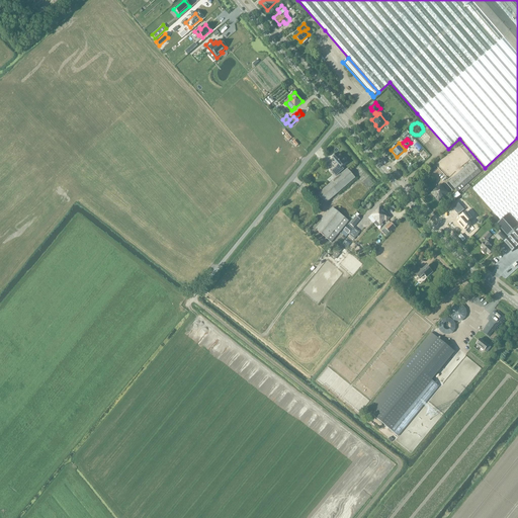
[(475,188),(473,189),(501,221),(497,225),(509,238),(517,231),(517,149),(497,167),(475,188)]
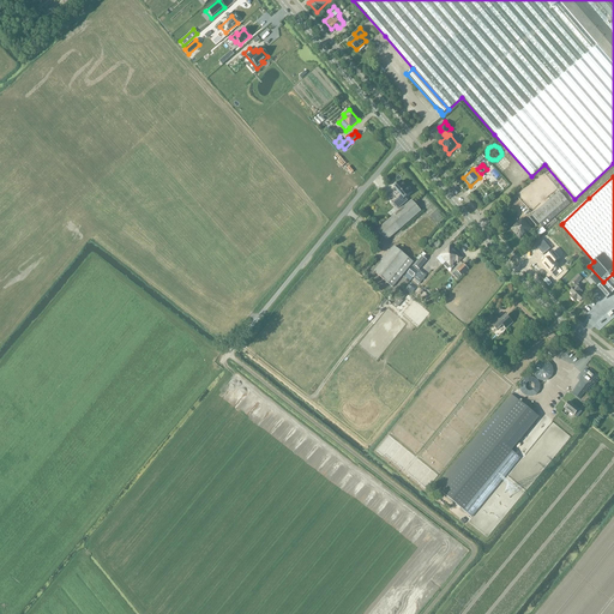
[(398,198),(393,203),(398,209),(408,200),(405,198),(411,193),(402,181),(393,188),(401,197),(399,198),(398,198)]
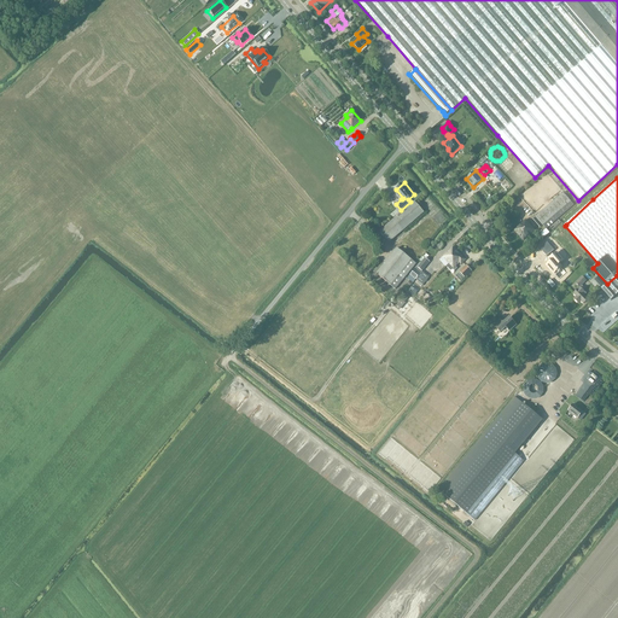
[(563,193),(536,217),(546,229),(573,205),(563,193)]
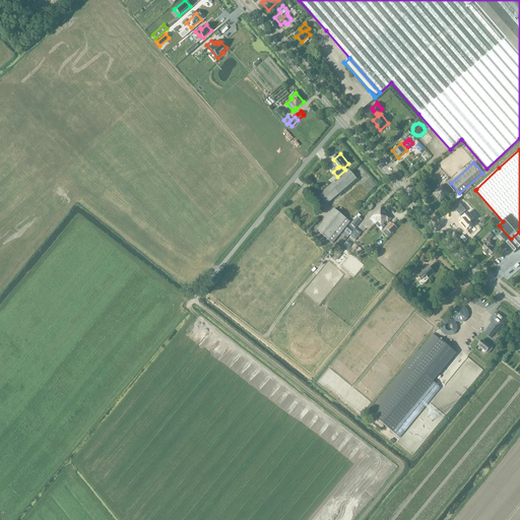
[(334,182),(331,185),(320,194),(328,203),(339,194),(356,179),(349,170),(342,176),(334,182)]
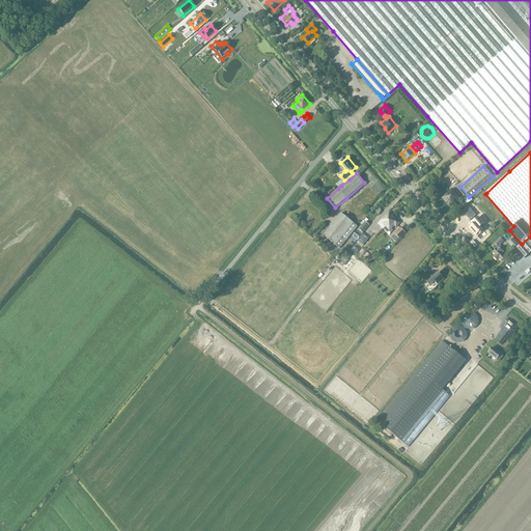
[(442,198),(445,202),(455,193),(451,189),(445,195),(442,198)]
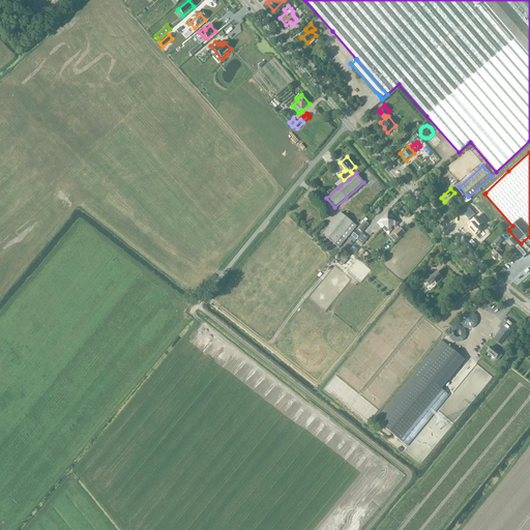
[(454,193),(444,202),(448,206),(459,198),(454,193)]
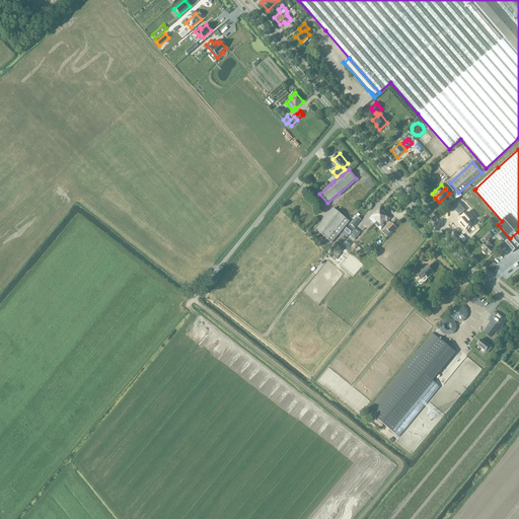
[(459,204),(453,209),(459,216),(465,210),(459,204)]
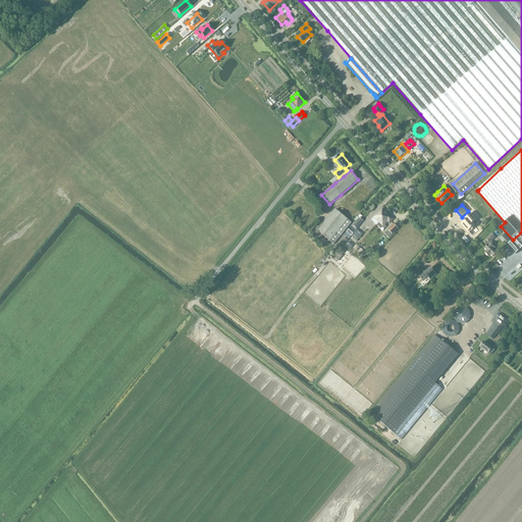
[(378,223),(385,217),(382,215),(386,212),(382,208),(374,216),(376,219),(375,220),(378,223)]
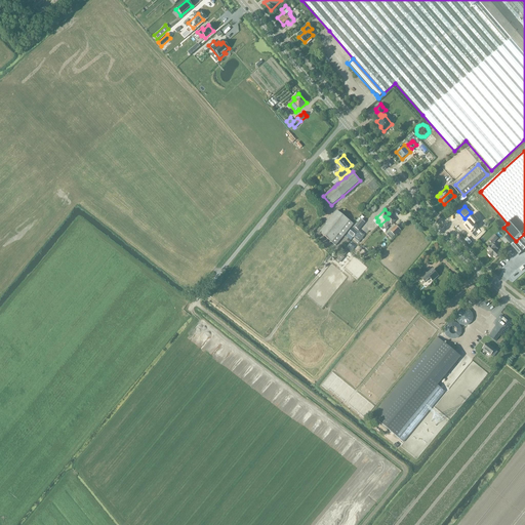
[(337,211),(320,233),(335,246),(353,225),(337,211)]
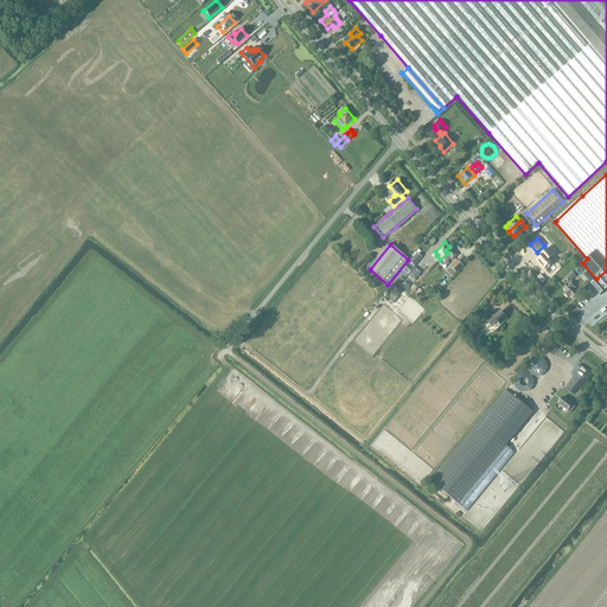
[(440,260),(438,262),(442,267),(445,264),(447,266),(449,263),(447,262),(451,259),(453,260),(458,255),(449,247),(445,250),(448,253),(440,260)]
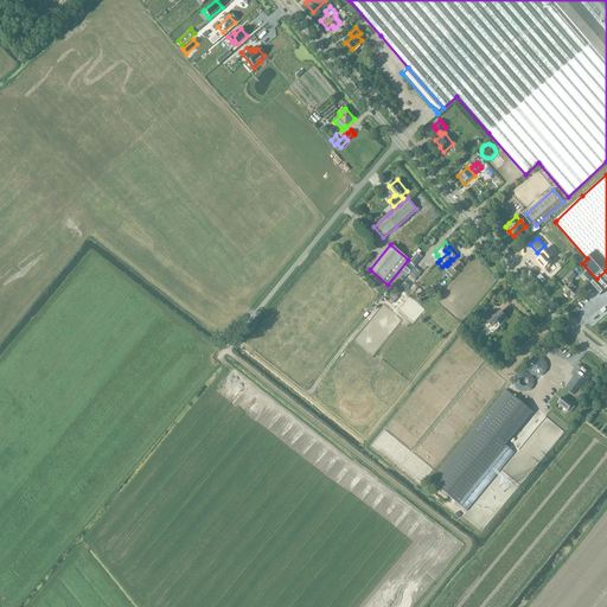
[(542,257),(537,261),(544,269),(551,262),(549,260),(553,256),(547,249),(540,255),(541,257),(541,256),(542,257)]
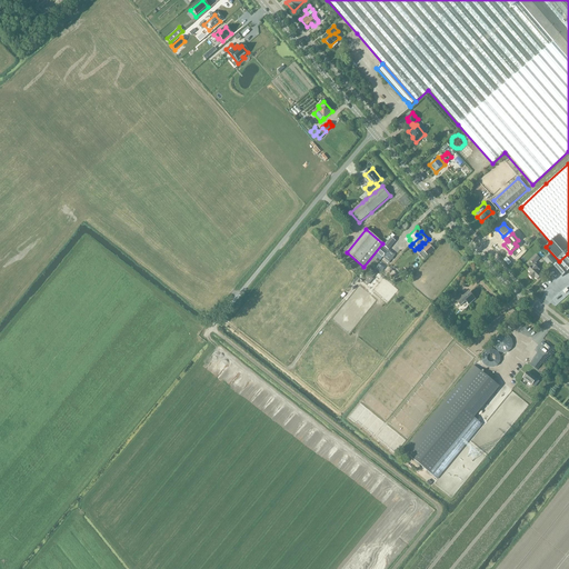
[(391,238),(385,247),(383,246),(375,257),(380,261),(396,242),(391,238)]
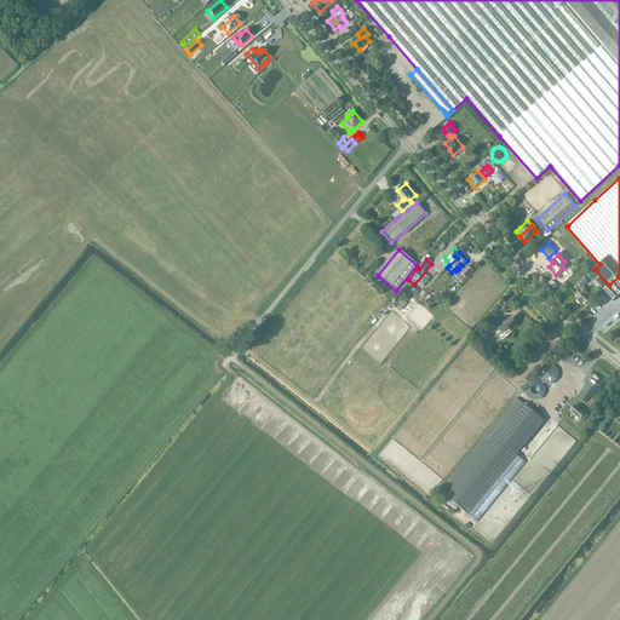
[(468,267),(460,273),(466,279),(474,271),(468,267)]
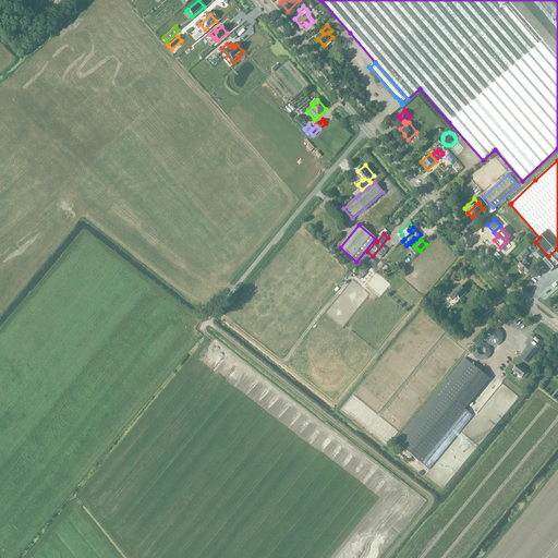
[(521,268),(519,270),(522,275),(524,271),(528,275),(531,271),(526,267),(530,265),(526,262),(528,259),(525,258),(529,254),(525,251),(520,256),(523,259),(519,265),(521,268)]
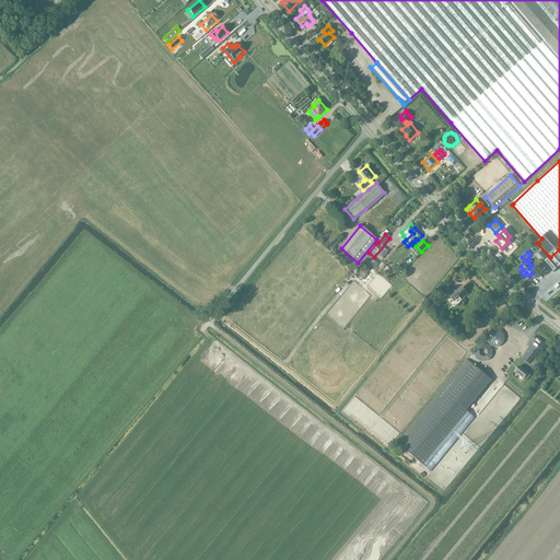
[(559,257),(556,263),(549,269),(557,276),(559,271),(559,257)]
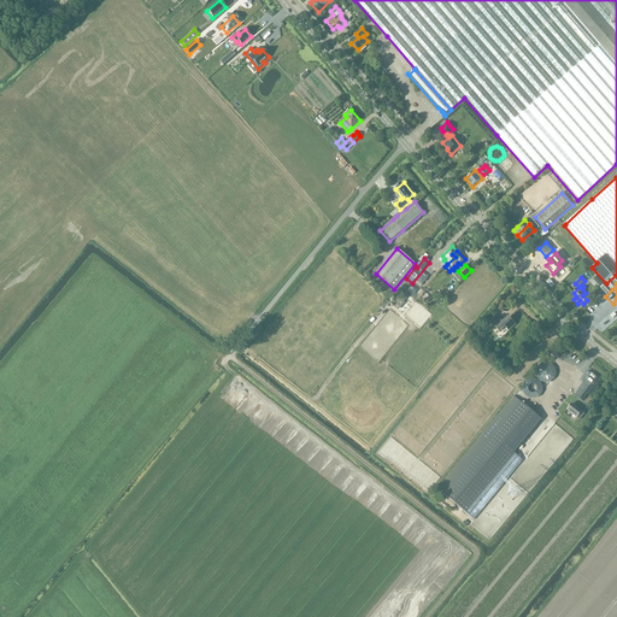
[(499,319),(493,324),(499,331),(505,327),(509,330),(513,325),(515,325),(516,324),(512,322),(511,323),(511,322),(511,319),(509,318),(507,318),(506,319),(505,319),(505,322),(504,322),(503,322),(501,323),(499,319)]
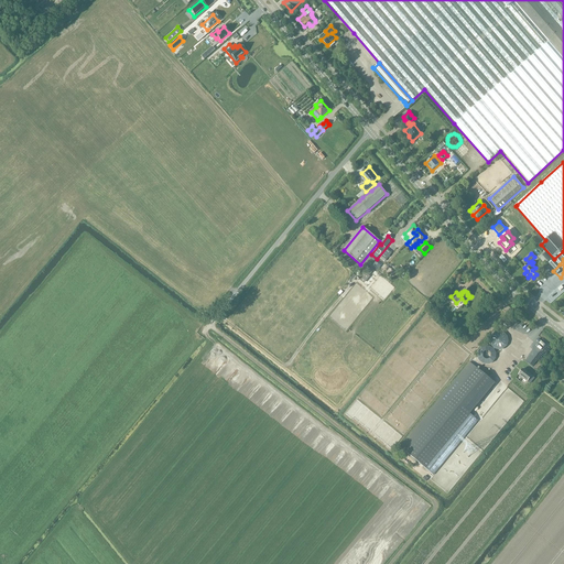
[(509,318),(503,325),(514,334),(520,327),(509,318)]
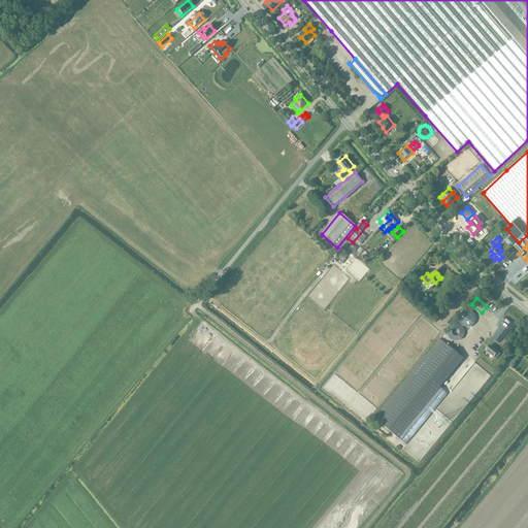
[(391,410),(381,424),(398,438),(405,444),(447,394),(439,388),(441,386),(463,359),(446,344),(429,364),(424,360),(386,406),(391,410)]
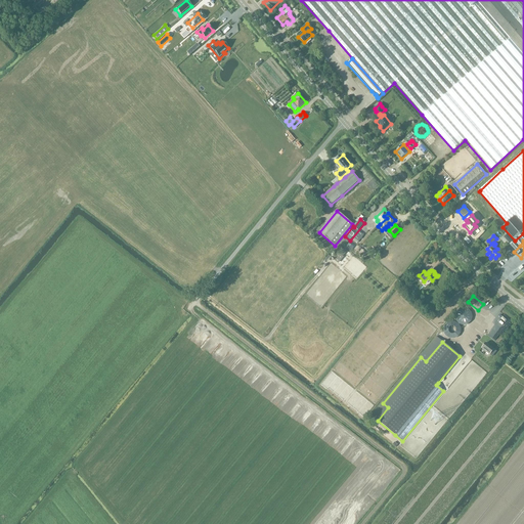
[(494,349),(486,343),(481,349),(490,355),(492,356),(496,351),(494,349)]
